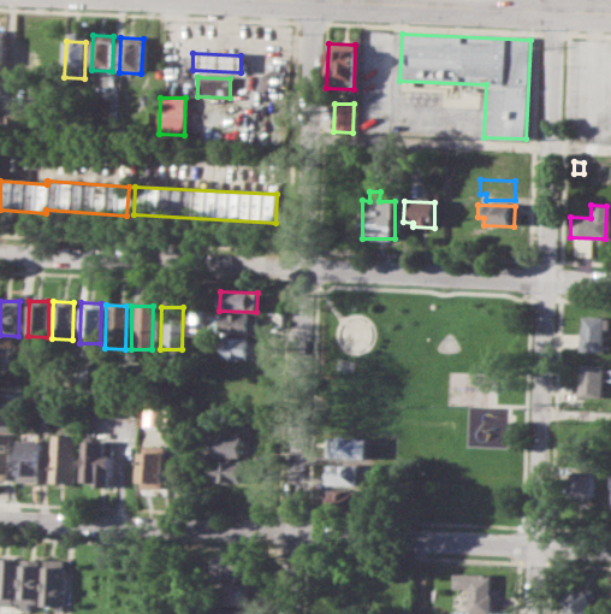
[(220,314),(256,316),(256,335),(219,334),(220,314)]
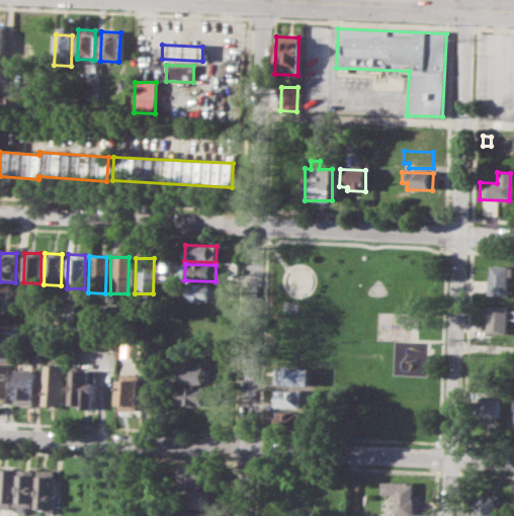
[(488,266),(510,267),(509,278),(505,278),(504,296),(487,296),(488,266)]
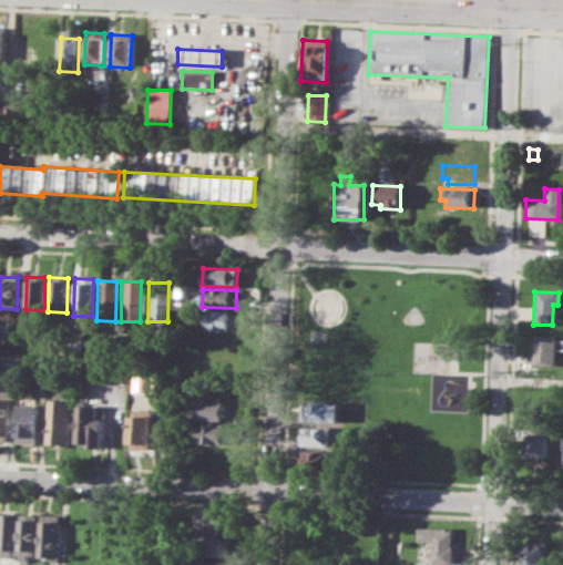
[(204,311),(233,312),(233,330),(203,330),(204,311)]
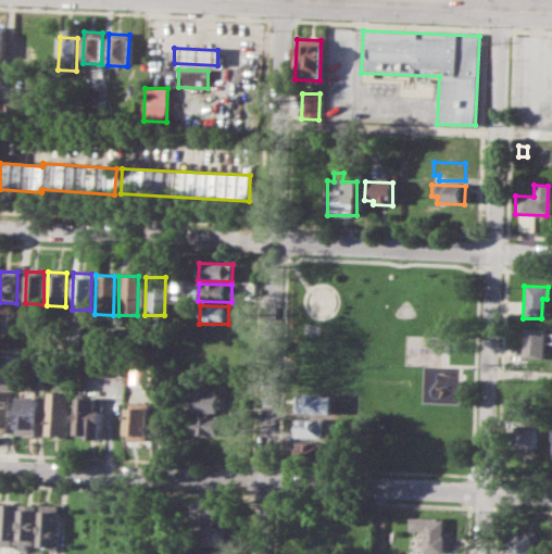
[(523,329),(540,330),(539,360),(522,359),(523,329)]
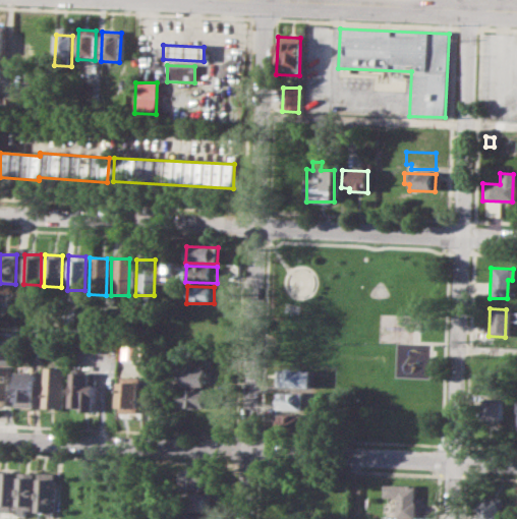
[(60,310),(72,311),(72,327),(60,327),(60,310)]
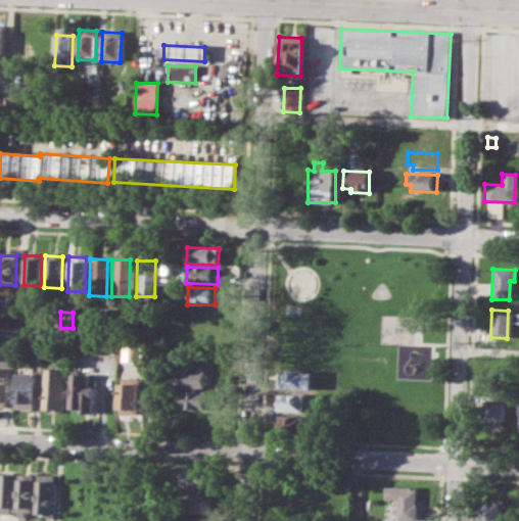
[(94,339),(114,340),(113,356),(93,354),(94,339)]
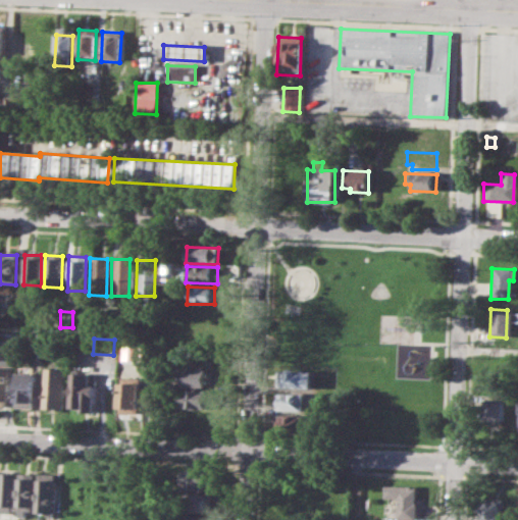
[(120,362),(145,362),(145,346),(120,347),(120,362)]
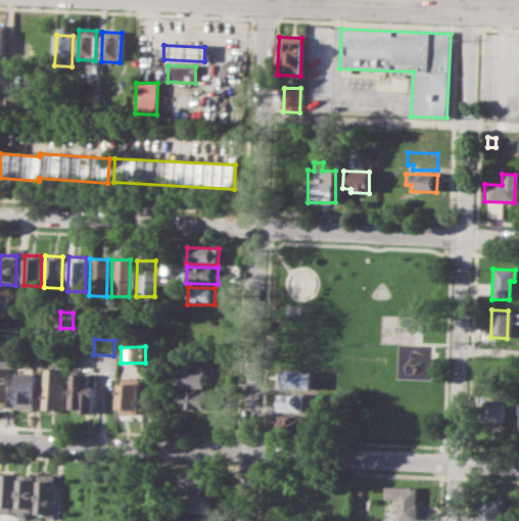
[(17,369),(30,369),(30,375),(34,375),(33,409),(15,409),(17,369)]
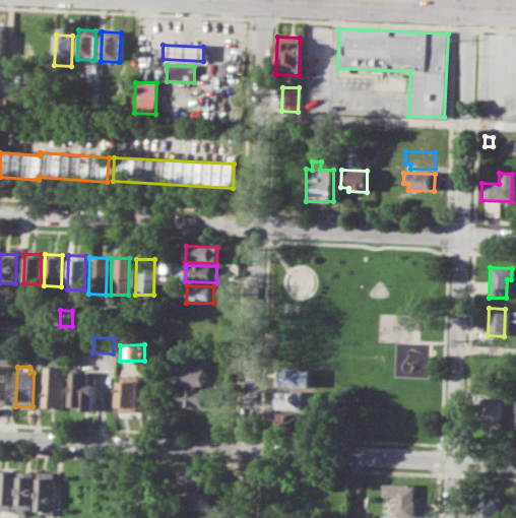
[(44,368),(64,369),(62,407),(42,406),(44,368)]
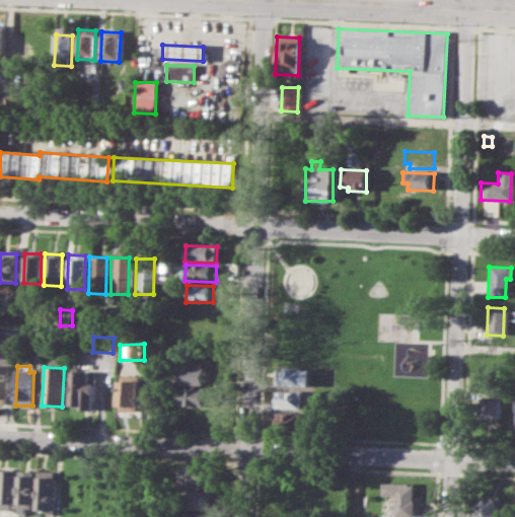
[(180,367),(206,368),(206,385),(179,384),(180,367)]
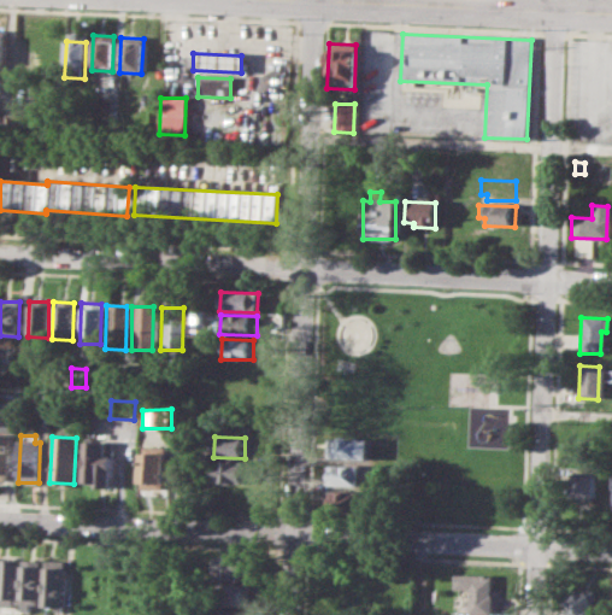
[(327,439),(366,440),(366,461),(325,460),(327,439)]
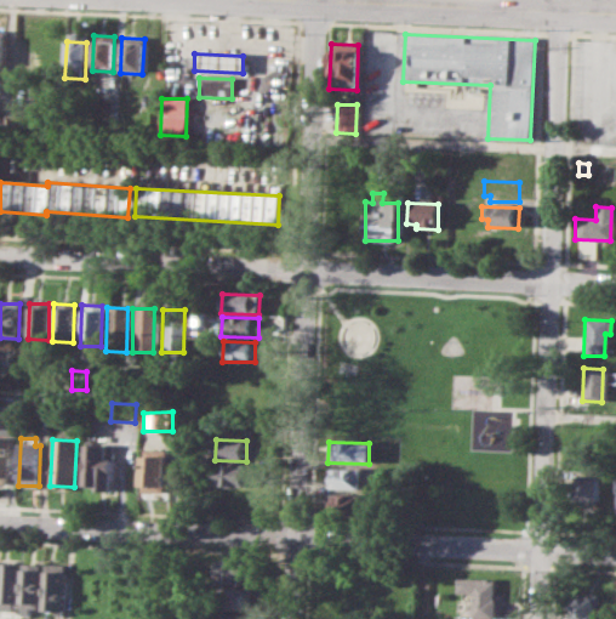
[(87,447),(114,448),(113,493),(97,492),(97,487),(85,487),(87,447)]
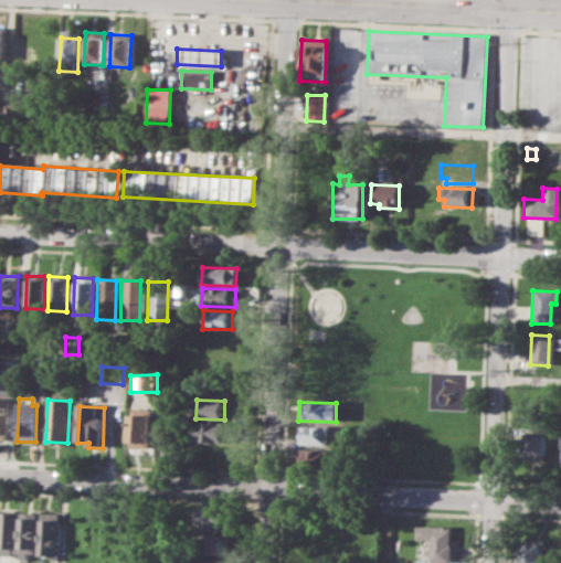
[(129,415),(154,416),(151,448),(128,447),(129,415)]
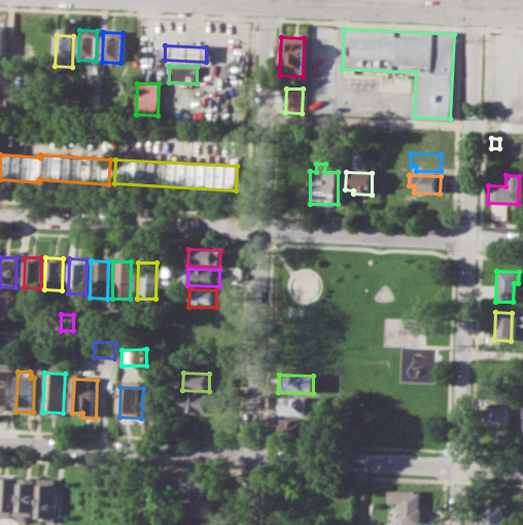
[(179,394),(208,395),(207,413),(178,412),(179,394)]
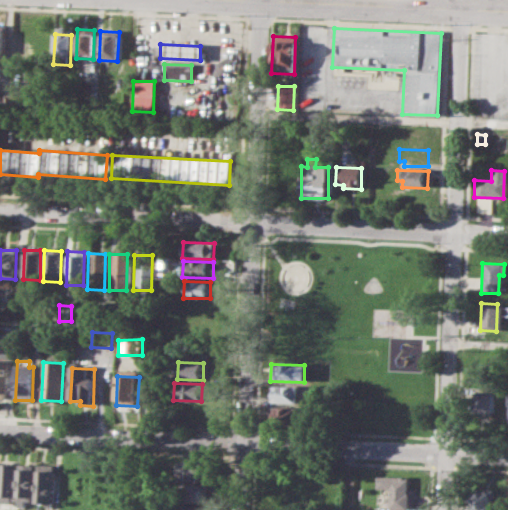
[(269,386),(304,387),(303,404),(268,403),(269,386)]
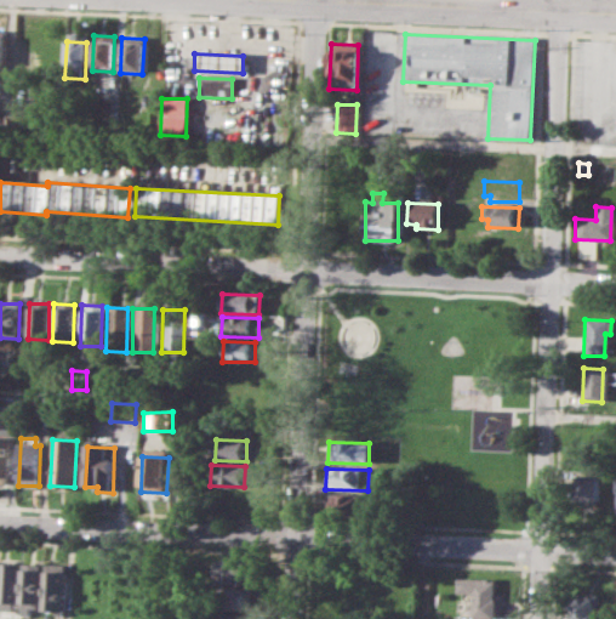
[(576,475),(595,475),(594,506),(575,505),(576,475)]
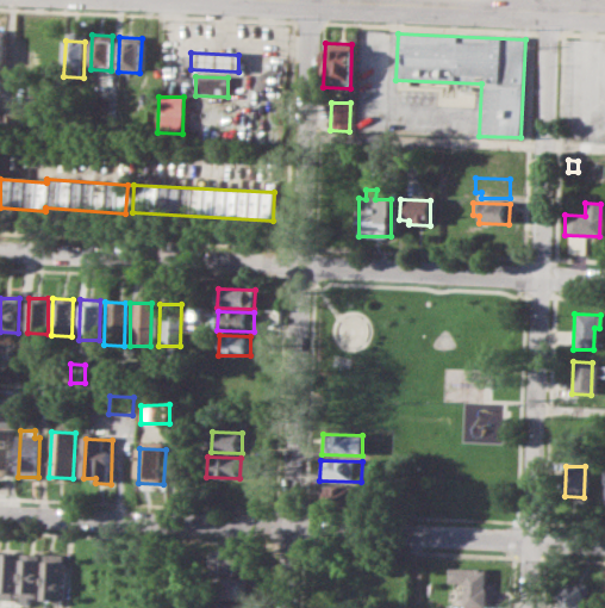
[(320,486),(362,488),(361,508),(319,507),(320,486)]
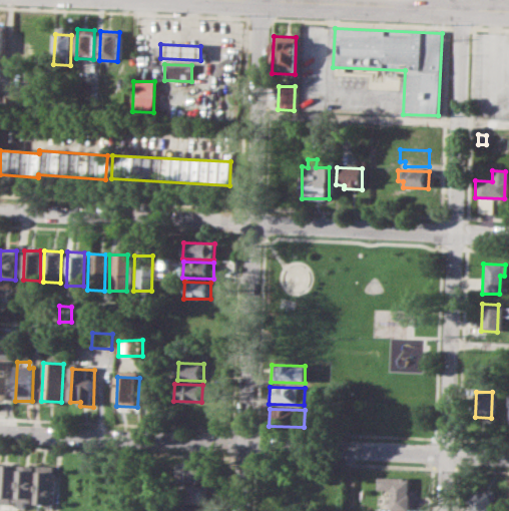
[(179,463),(212,464),(211,483),(178,482),(179,463)]
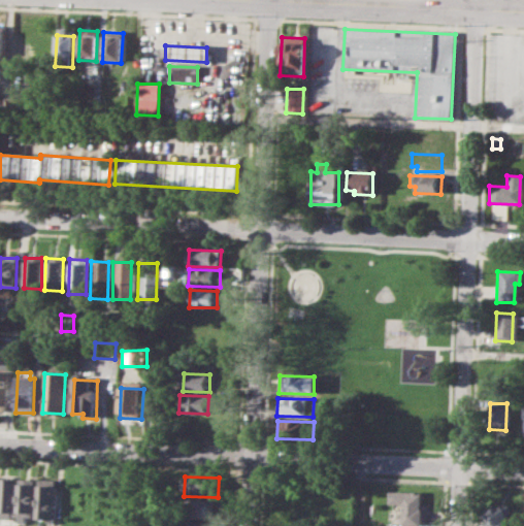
[(0,479),(15,480),(14,518),(0,517),(0,479)]
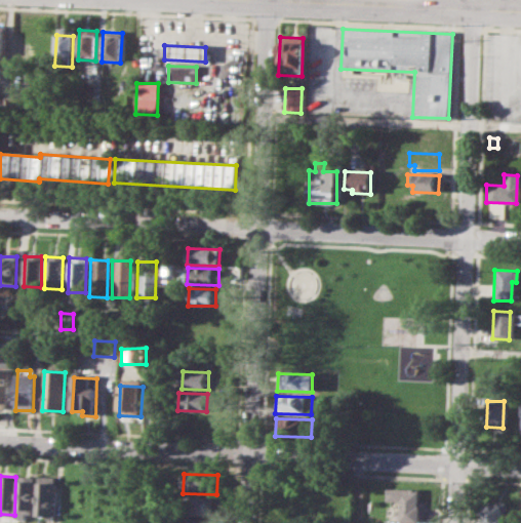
[(18,477),(16,520),(25,521),(26,514),(33,514),(35,478),(18,477)]
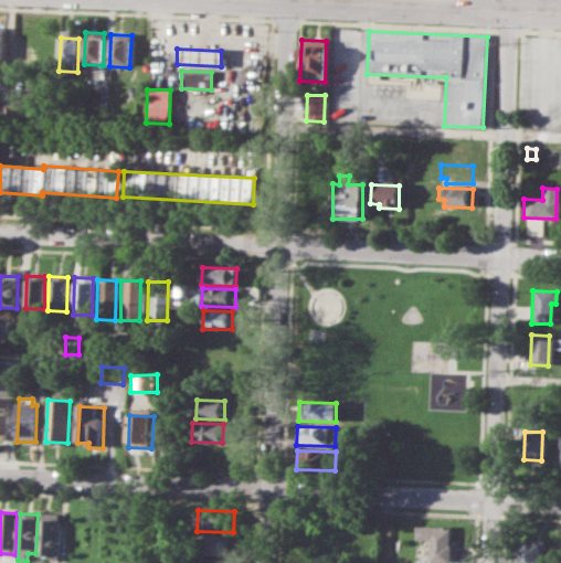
[(41,516),(39,555),(50,556),(50,562),(57,562),(60,516),(41,516)]
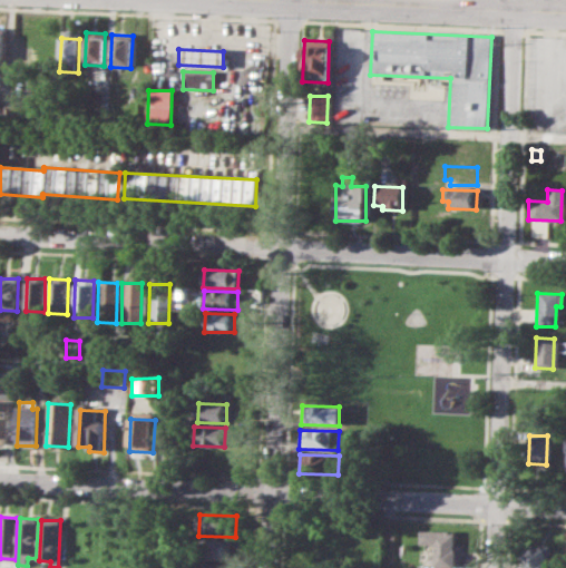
[(415,531),(454,532),(454,567),(432,567),(432,546),(415,546),(415,531)]
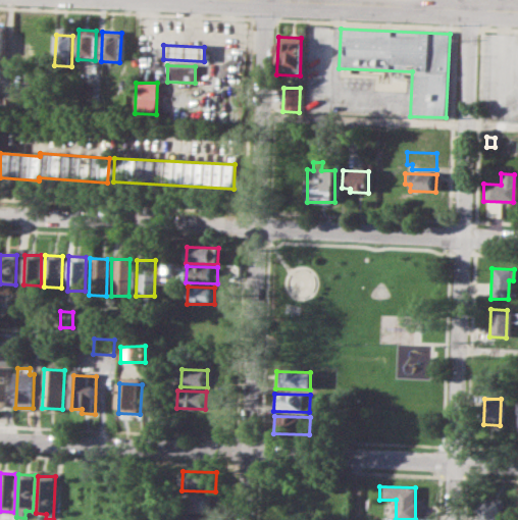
[(182,495),(215,496),(214,514),(182,512),(182,495)]
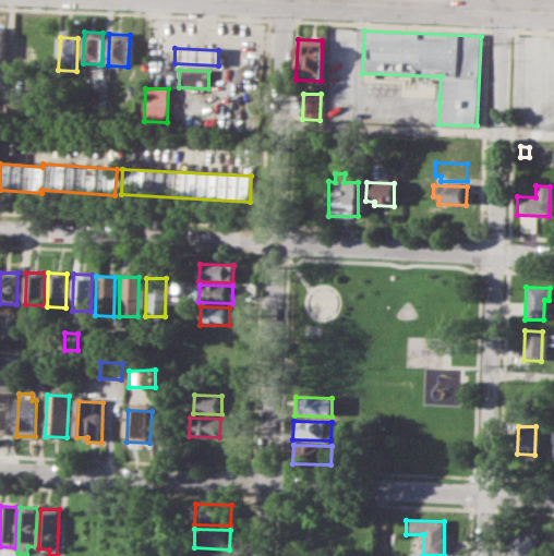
[(514,555),(516,534),(536,535),(533,555),(514,555)]
